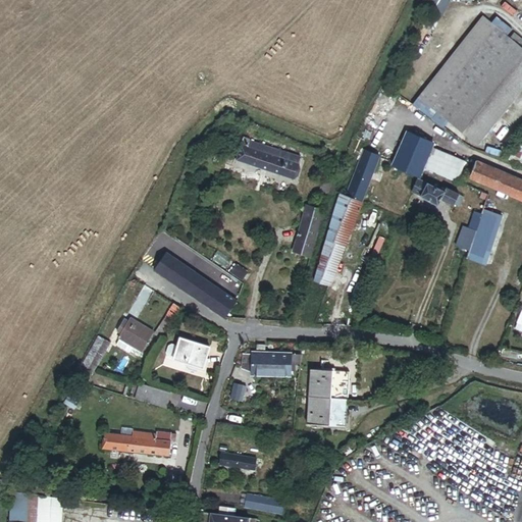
[(459,9),(441,0),(440,0),(432,16),(450,25),(459,9)]
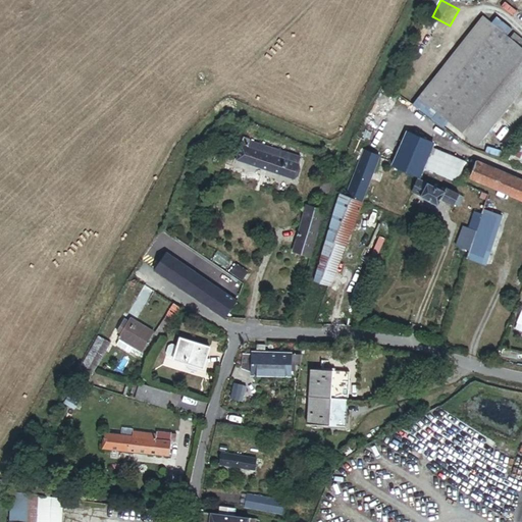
[(483,0),(464,0),(464,6),(482,9),(483,0)]
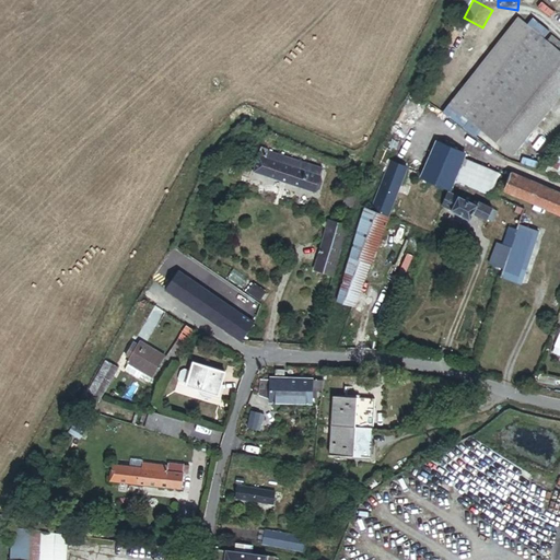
[(559,76),(559,51),(528,27),(459,114),(462,116),(504,149),(559,76)]
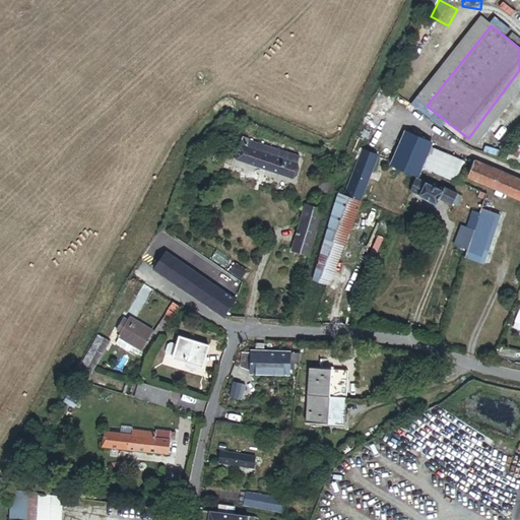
[(404,102),(392,93),(388,100),(404,112),(408,106),(404,102)]
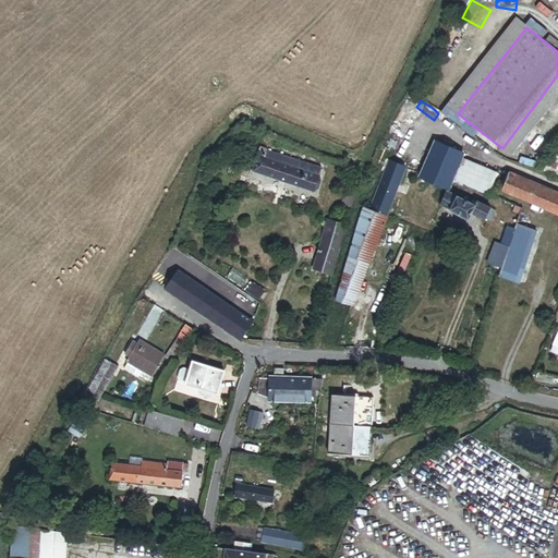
[(458,113),(440,100),(434,109),(438,113),(453,124),(460,116),(458,113)]
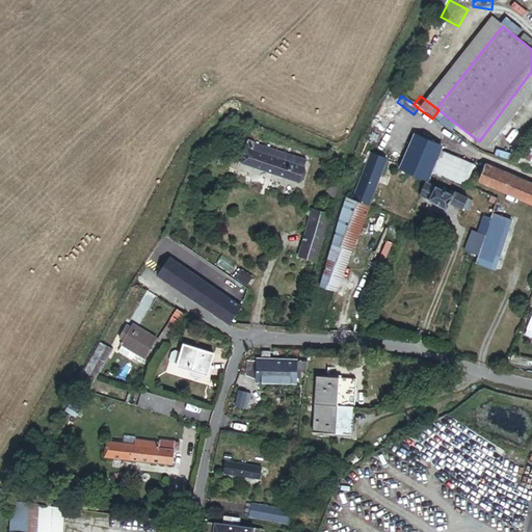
[(426,182),(431,171),(436,159),(440,153),(442,147),(416,135),(401,166),(399,170),(426,182)]
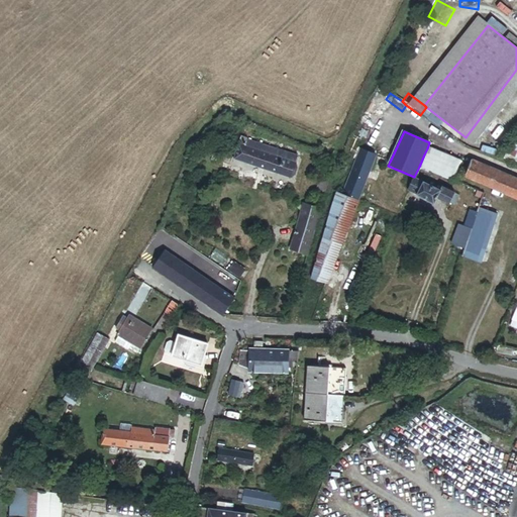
[(239,133),(237,142),(251,146),(252,142),(242,138),(243,135),(239,133)]
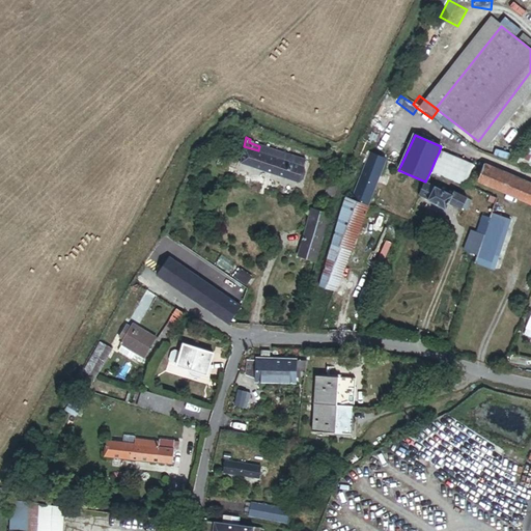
[(258,150),(244,146),(239,162),(301,182),(305,166),(282,159),(284,151),(270,146),(269,147),(260,144),(259,146),(258,150)]
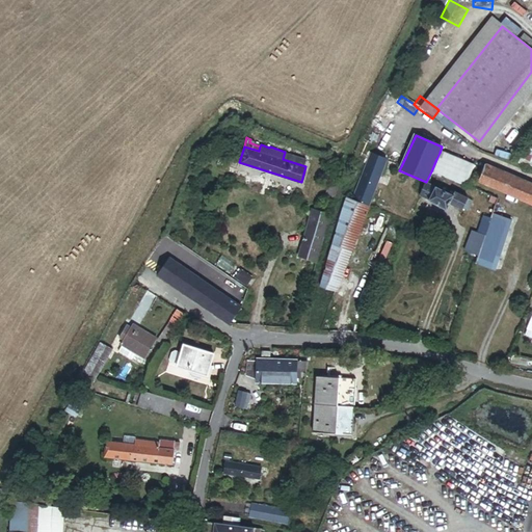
[(440,153),(436,159),(446,163),(441,176),(464,186),(473,167),(440,153)]
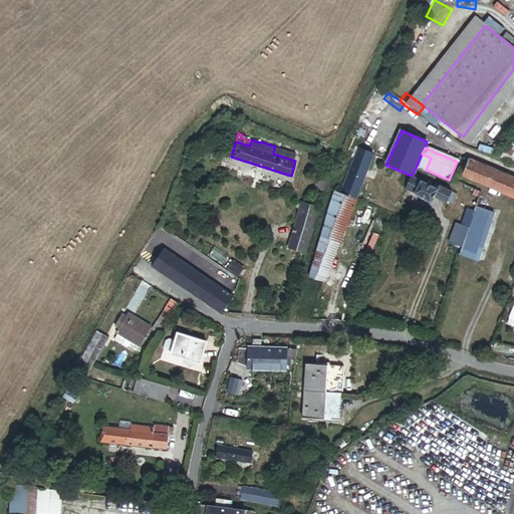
[(324,283),(372,156),(371,156),(357,150),(341,193),(334,191),(311,278),(310,278),(323,283),(324,283)]
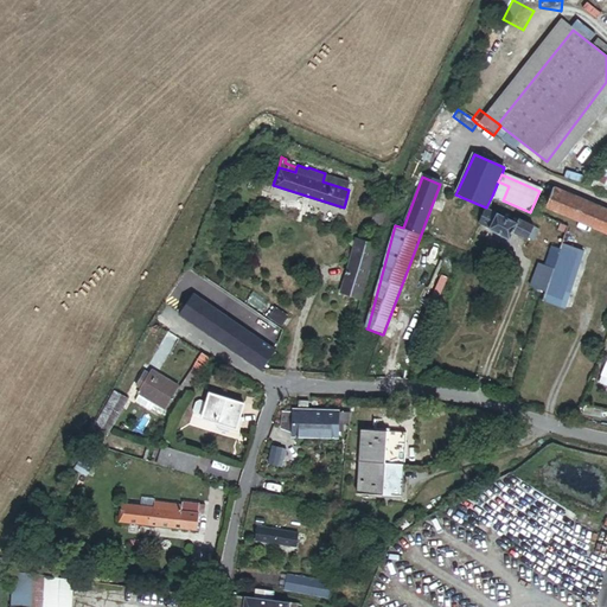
[(492,196),(503,200),(509,186),(498,181),(492,196)]
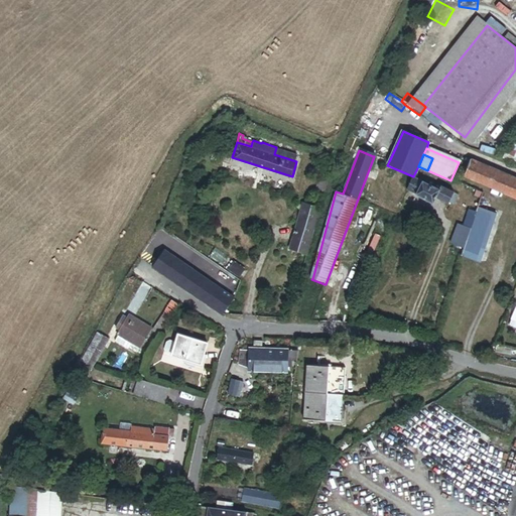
[(515,199),(515,179),(470,159),(463,175),(515,199)]
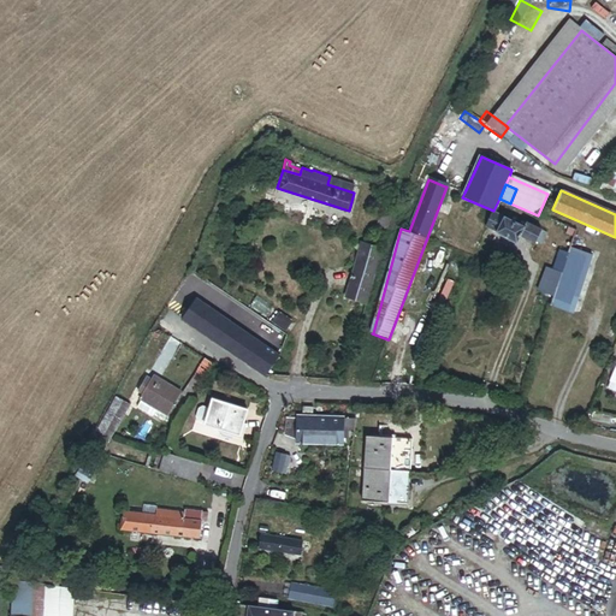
[(523,226),(493,213),(485,230),(517,242),(519,237),(534,244),(538,238),(544,242),(549,229),(542,225),(542,227),(526,221),(523,226)]
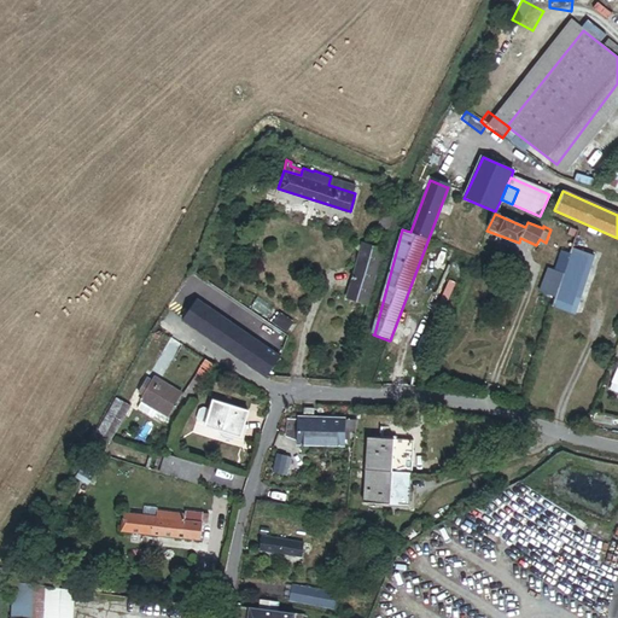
[(347,301),(368,308),(383,250),(363,245),(347,301)]
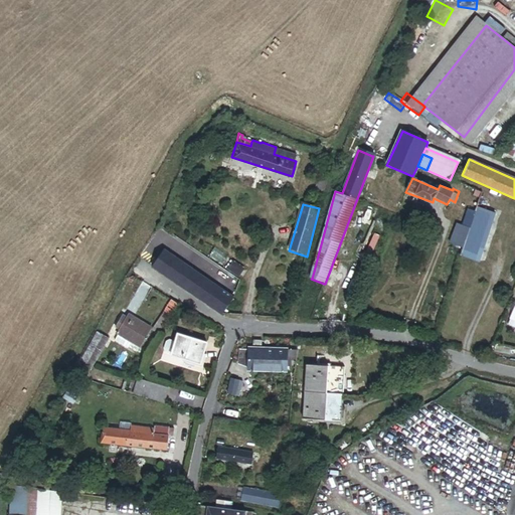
[(152,270),(221,315),(232,299),(233,298),(163,252),(152,270)]
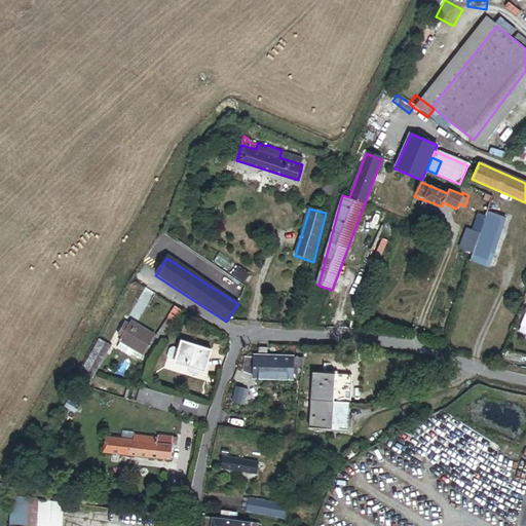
[(186,310),(181,307),(163,330),(168,334),(186,310)]
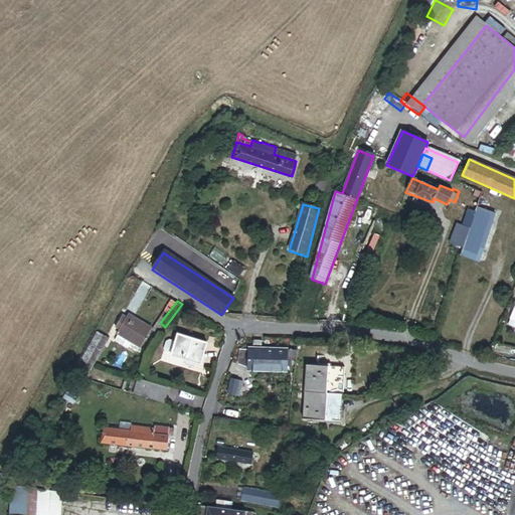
[(141,348),(152,329),(129,315),(127,318),(123,315),(116,327),(120,330),(118,334),(119,335),(132,342),(141,348)]
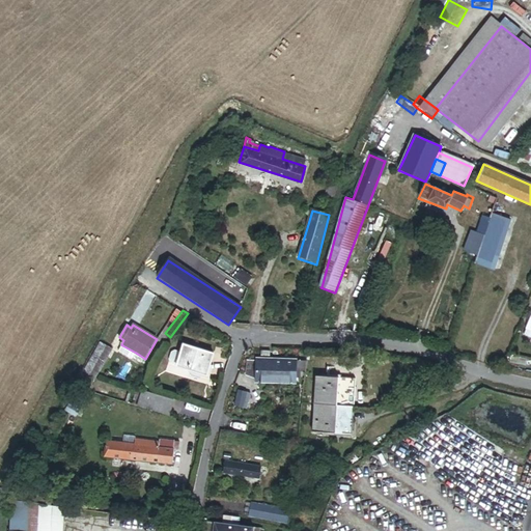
[(159,340),(164,344),(170,337),(165,333),(159,340)]
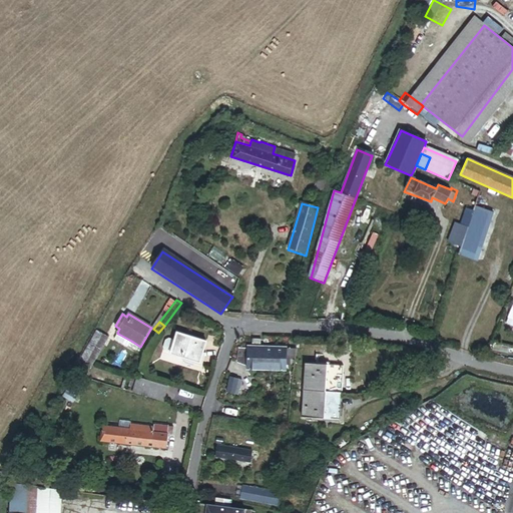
[(109,338),(97,331),(80,360),(92,367),(109,338)]
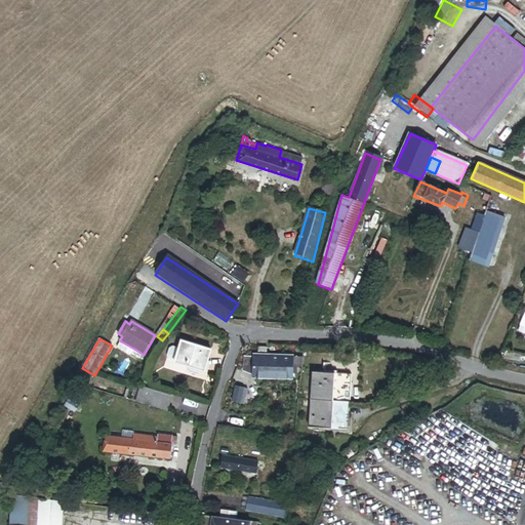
[(213,350),(184,340),(176,362),(207,370),(213,350)]
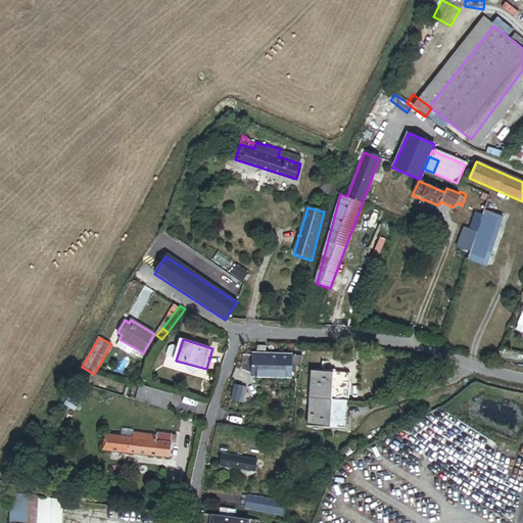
[(121,340),(116,346),(131,354),(134,347),(121,340)]
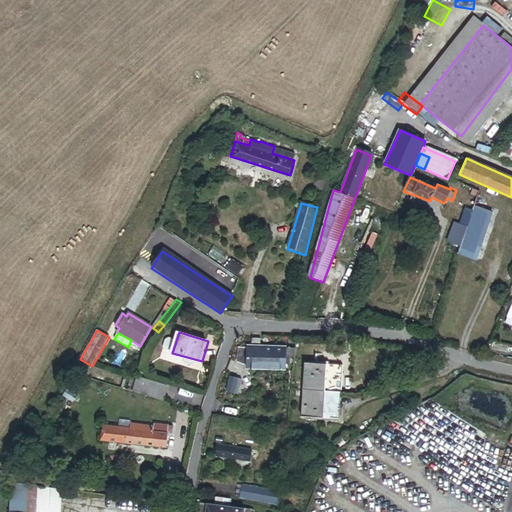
[(246,367),(284,368),(284,356),(293,357),(294,347),(284,347),(247,346),(247,348),(238,347),(236,362),(246,365),(246,367)]
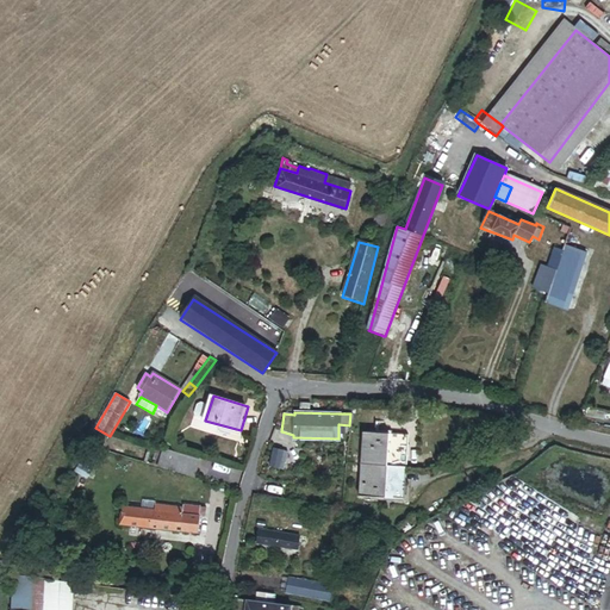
[(362,433),(359,464),(387,466),(387,471),(405,472),(408,436),(362,433)]
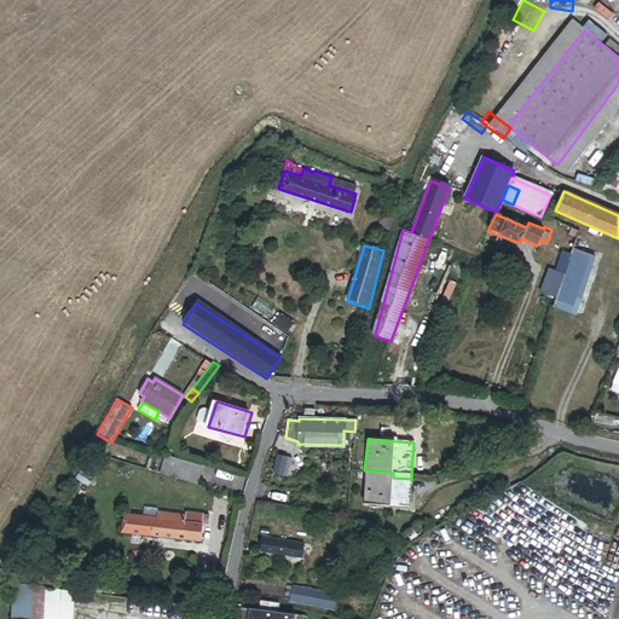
[(165,455),(158,470),(196,484),(202,466),(165,455)]
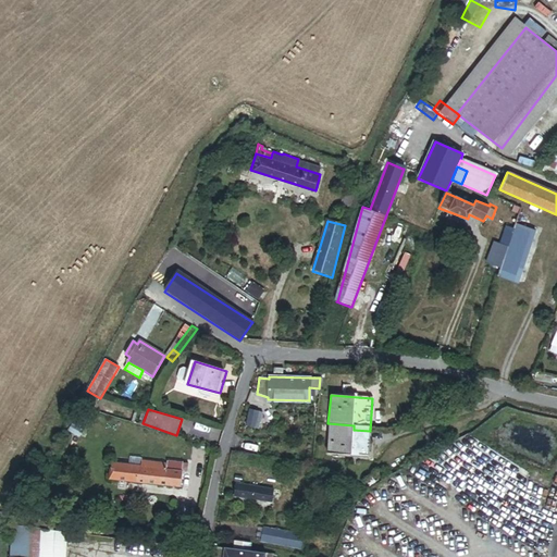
[(354,425),(327,423),(325,453),(368,457),(370,431),(354,430),(354,425)]
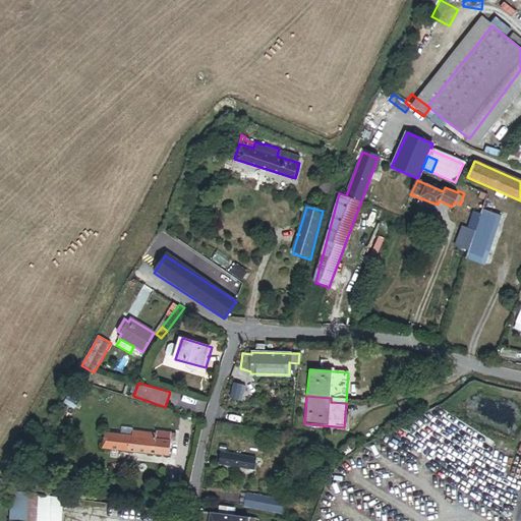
[(128,436),(101,432),(99,448),(167,456),(169,442),(162,441),(163,433),(128,430),(128,436)]
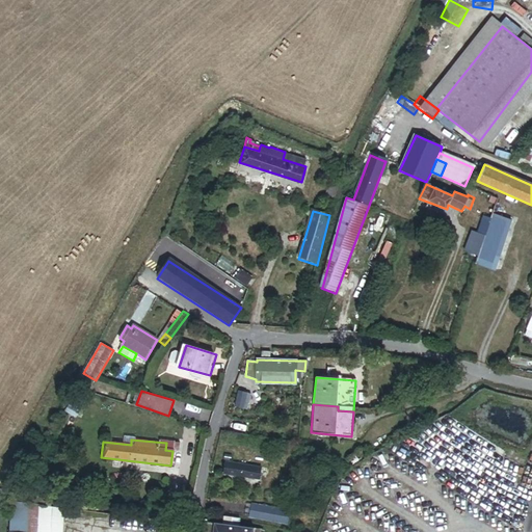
[(254,458),(233,455),(232,464),(251,469),(254,458)]
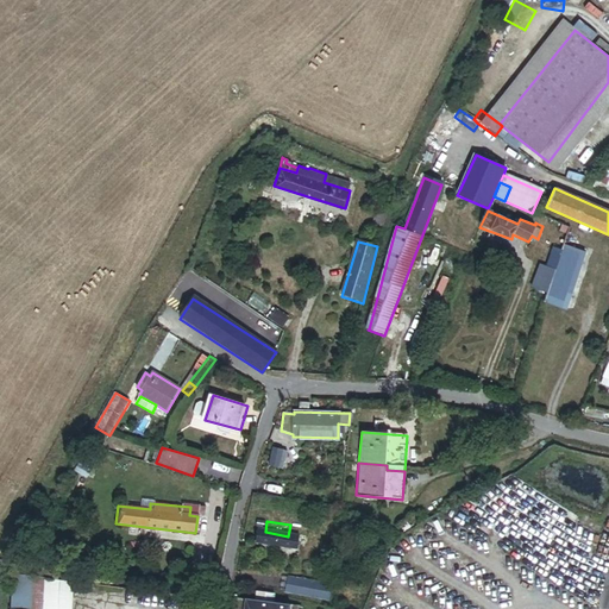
[(265,532),(257,531),(253,544),(295,551),(297,539),(288,537),(265,532)]
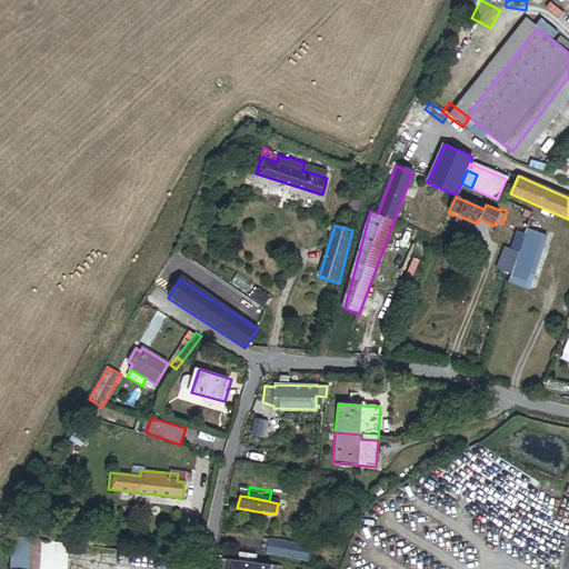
[(11,539),(9,568),(66,568),(68,545),(11,539)]
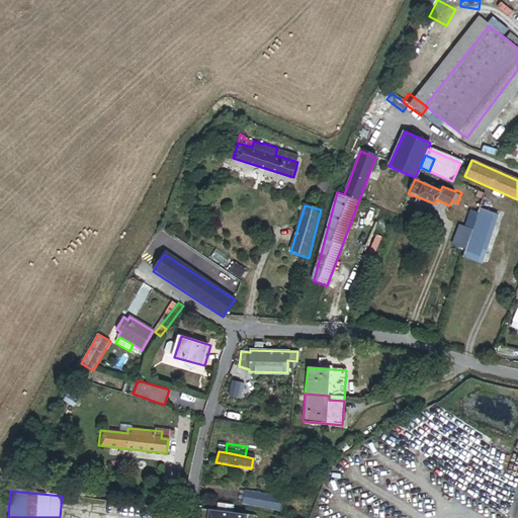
[(278,514),(280,499),(242,492),(240,506),(278,514)]
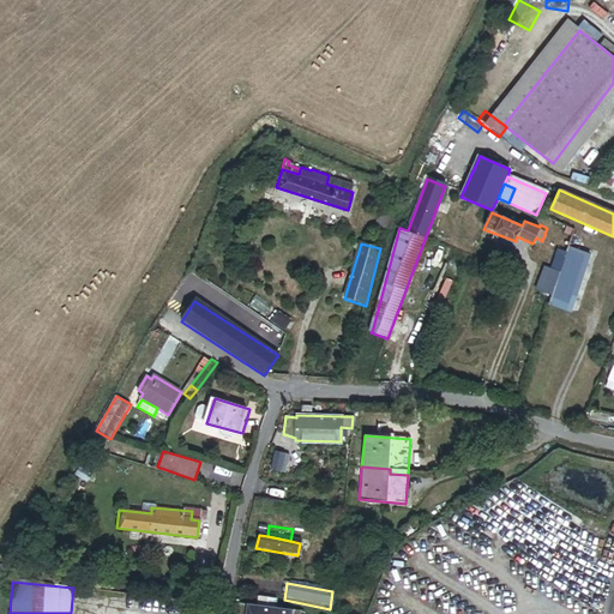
[(258,600),(247,597),(246,606),(226,603),(224,613),(289,613),(289,611),(271,609),(257,607),(258,600)]
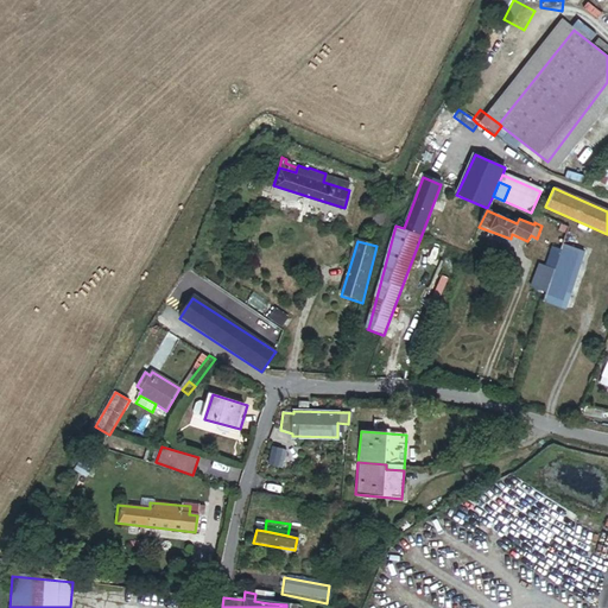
[(255,594),(254,601),(268,603),(268,596),(255,594)]
